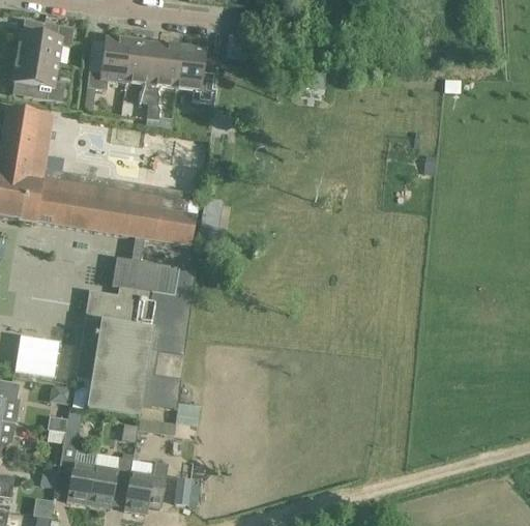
[(21,31),(17,57),(58,63),(60,46),(70,47),(74,27),(57,25),(56,37),(21,31)]
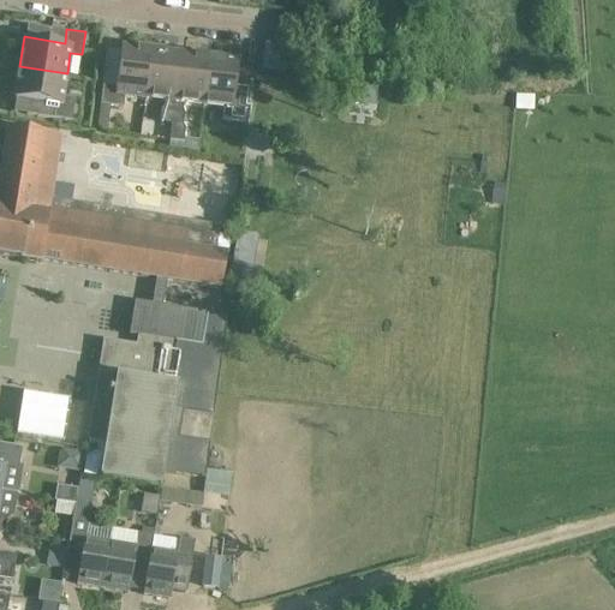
[(267,40),(264,53),(280,54),(281,41),(267,40)]
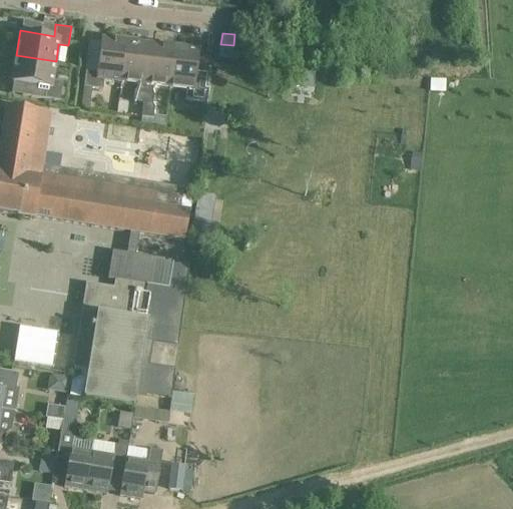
[(121,79),(126,40),(102,37),(98,70),(86,69),(84,85),(103,87),(104,77),(121,79)]
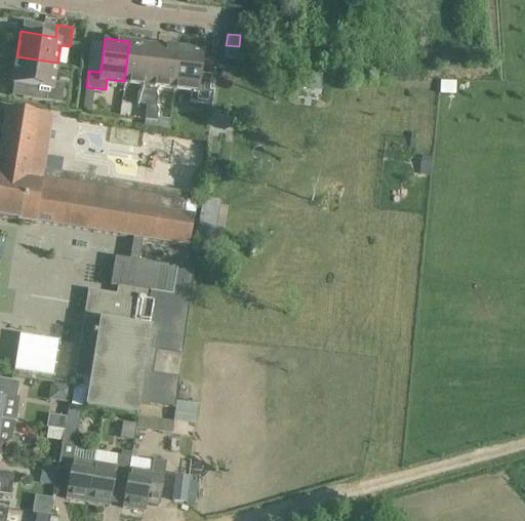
[(155,43),(129,41),(124,81),(138,83),(136,102),(146,103),(150,74),(152,59),(155,43)]
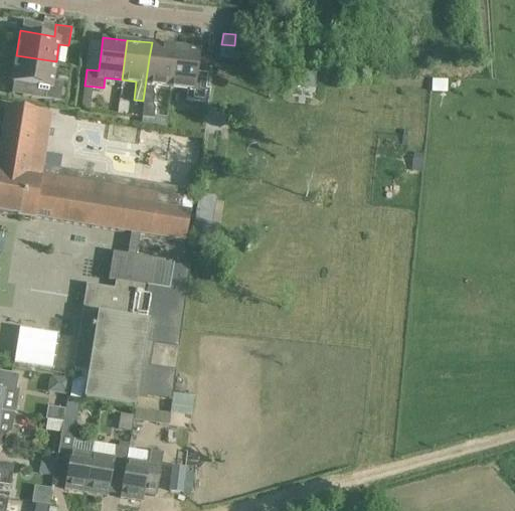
[(175,45),(152,42),(149,58),(147,72),(143,101),(143,104),(141,115),(154,117),(156,103),(154,102),(156,83),(170,86),(175,45)]
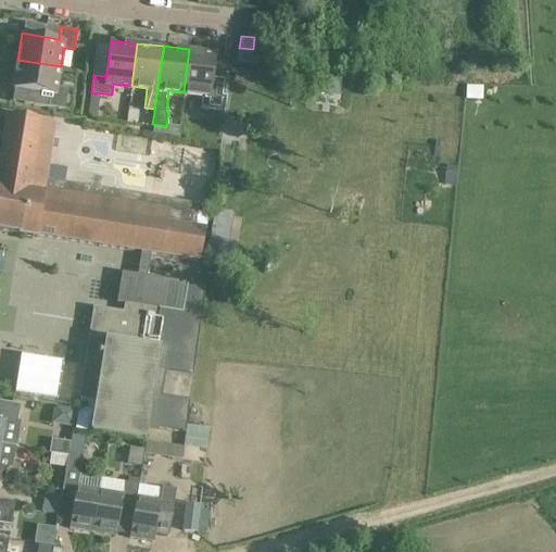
[(189,49),(184,92),(202,95),(201,105),(222,108),(224,90),(228,55),(215,54),(215,52),(189,49)]
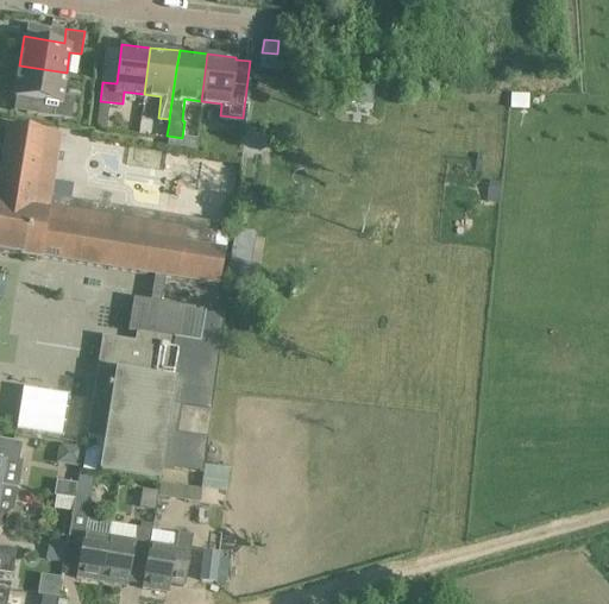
[(19,65),(14,94),(55,100),(52,114),(71,118),(75,95),(63,93),(67,73),(19,65)]
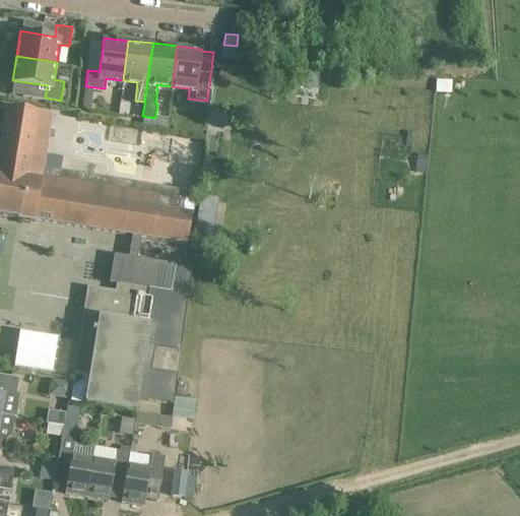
[(84,93),(83,105),(86,109),(90,109),(92,94),(84,93)]
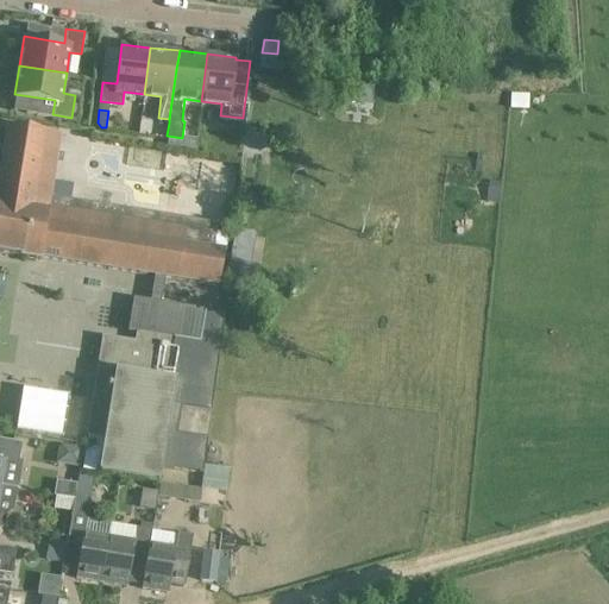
[(129,327),(138,328),(136,338),(104,332),(87,432),(105,434),(99,469),(159,479),(162,463),(176,378),(187,381),(194,338),(200,339),(205,308),(206,306),(161,299),(164,275),(221,283),(230,230),(218,228),(219,219),(52,194),(61,134),(10,126),(0,190),(0,249),(156,274),(152,297),(135,294),(129,327)]
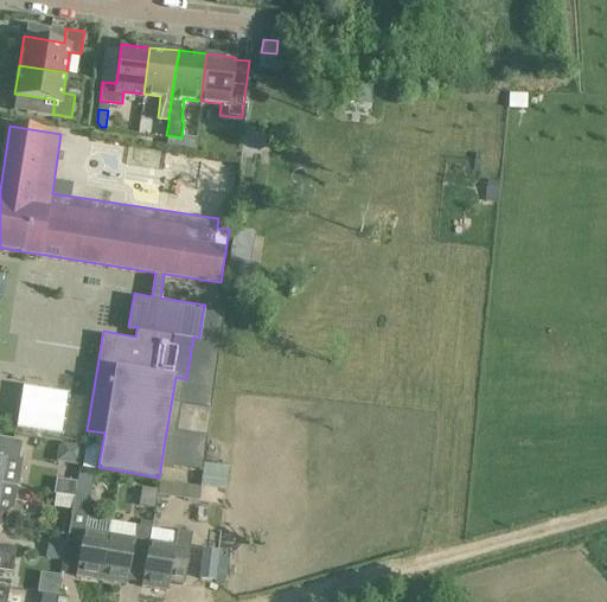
[(225,196),(223,210),(235,212),(237,198),(225,196)]
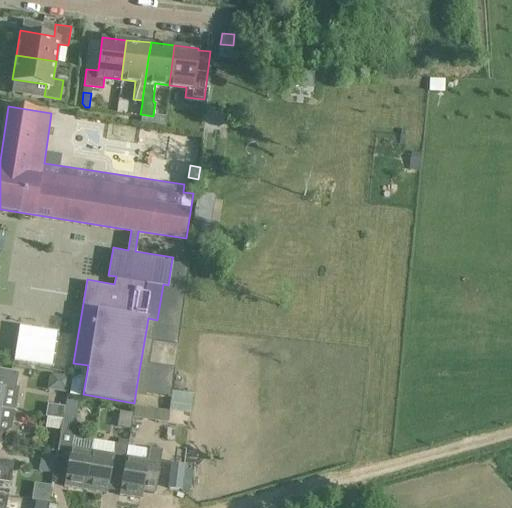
[(199,191),(192,222),(207,226),(215,195),(199,191)]
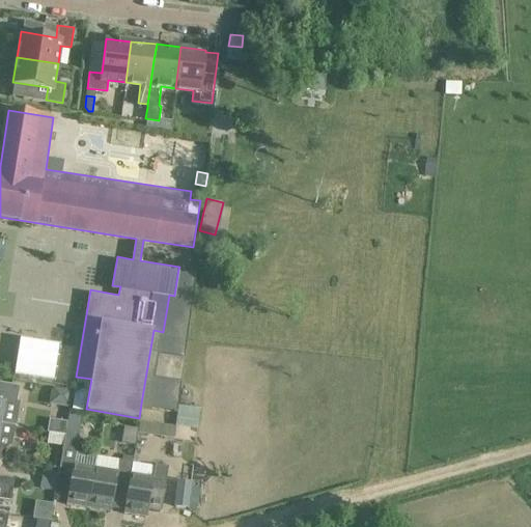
[(154,330),(141,404),(175,410),(179,379),(154,375),(158,352),(183,356),(195,271),(178,269),(174,296),(169,295),(163,332),(154,330)]
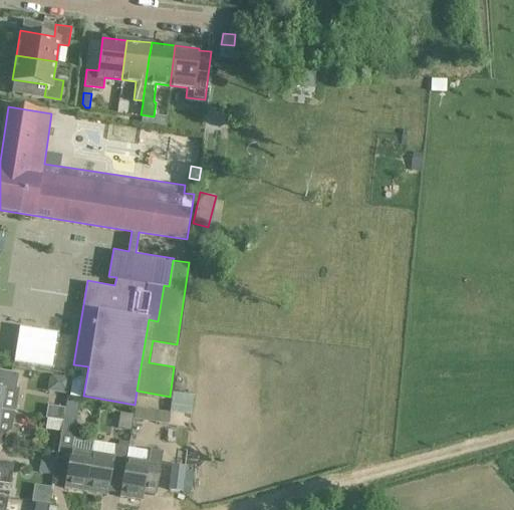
[(0,408),(1,408),(12,410),(13,411),(17,389),(15,388),(18,372),(0,368),(0,408)]
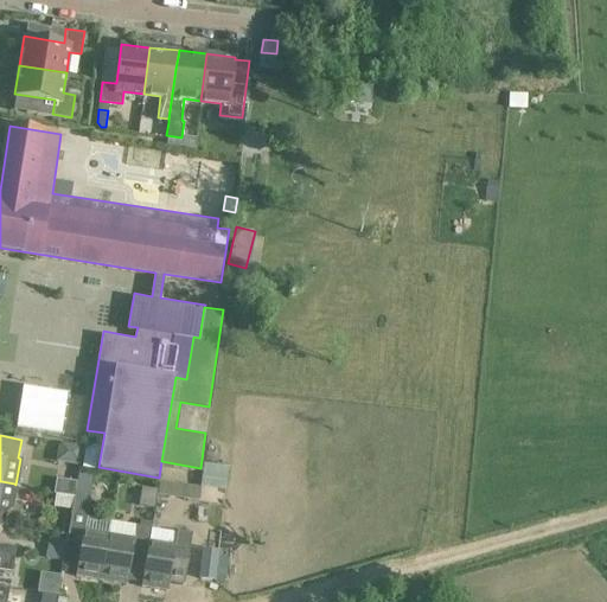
[(225,482),(228,463),(203,461),(200,480),(225,482)]
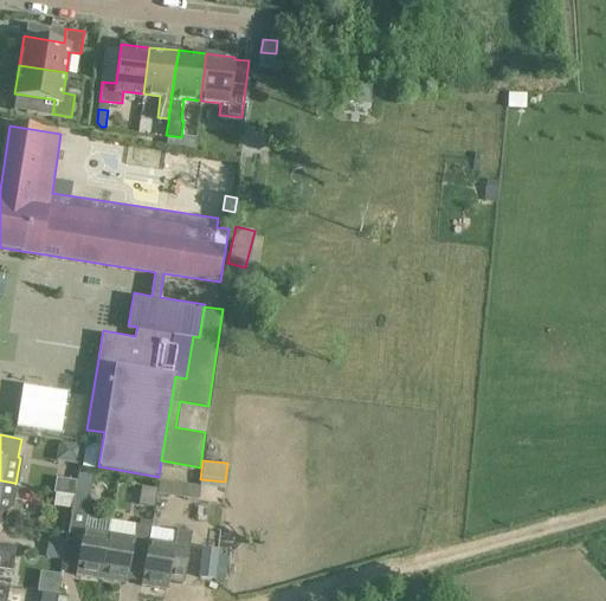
[(56,478),(53,490),(72,493),(75,480),(56,478)]
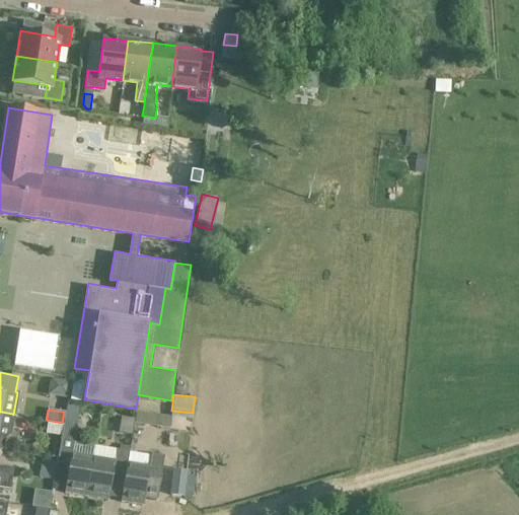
[(137,410),(135,422),(145,423),(147,412),(137,410)]
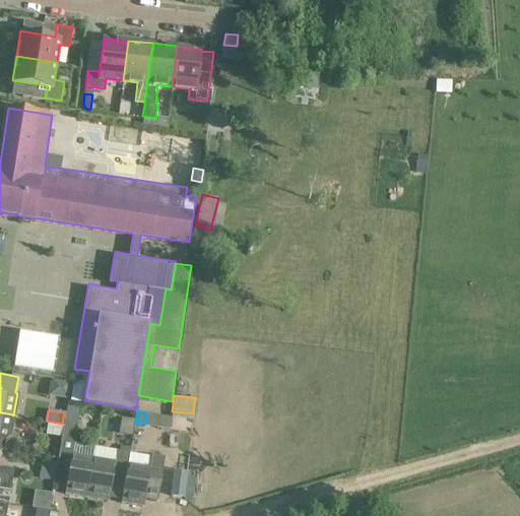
[(1,412),(0,412),(0,447),(2,448),(4,436),(8,432),(12,414),(1,412)]
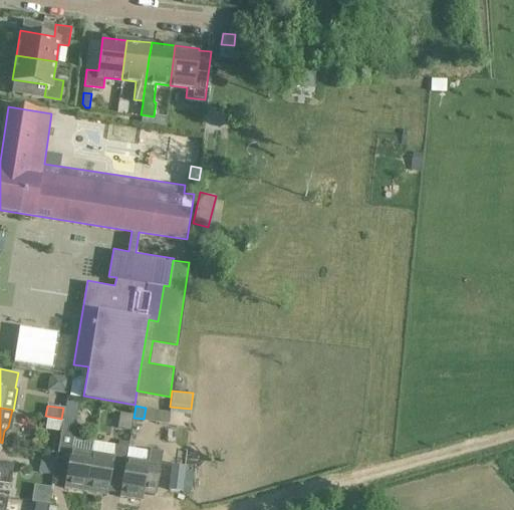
[(170,411),(156,409),(154,421),(168,423),(170,411)]
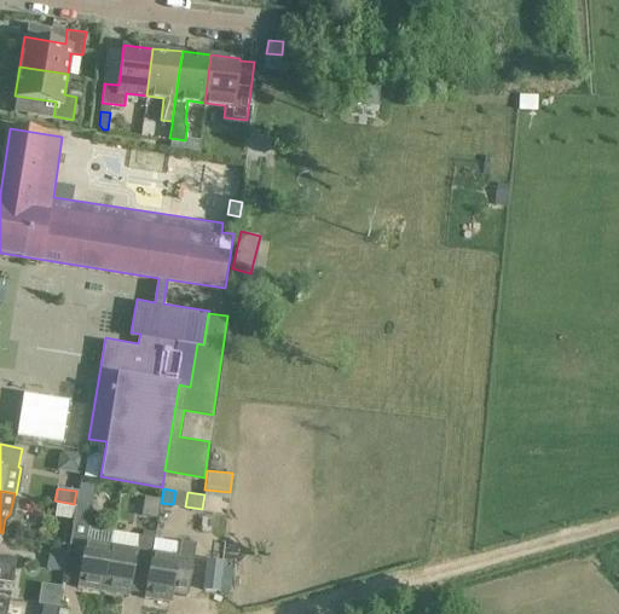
[(157,515),(161,497),(146,493),(143,513),(157,515)]
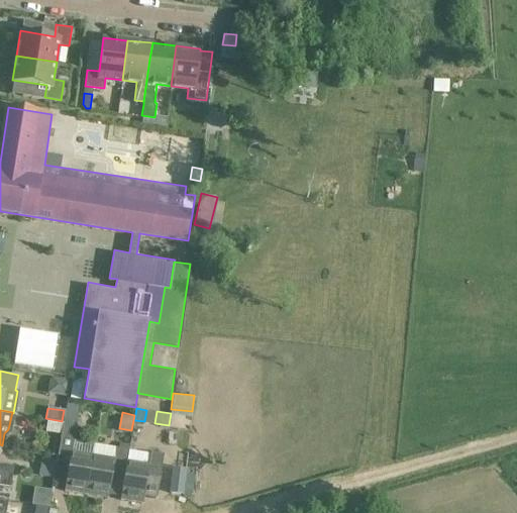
[(66,488),(87,491),(93,452),(95,442),(73,438),(77,418),(64,416),(63,423),(62,434),(58,458),(70,460),(66,488)]
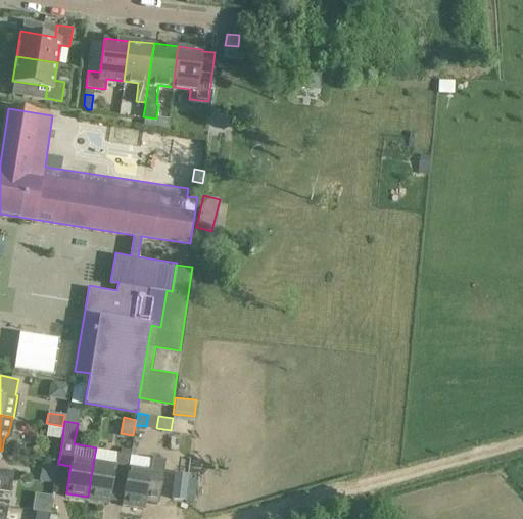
[(48,426),(46,436),(62,439),(63,428),(48,426)]
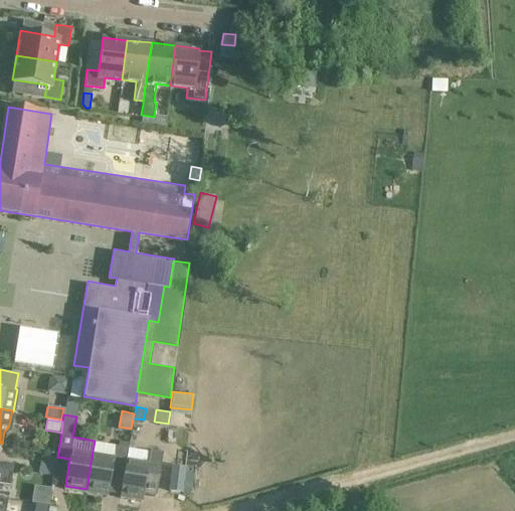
[(95,441),(93,451),(87,489),(109,493),(112,472),(125,474),(127,457),(129,446),(95,441)]
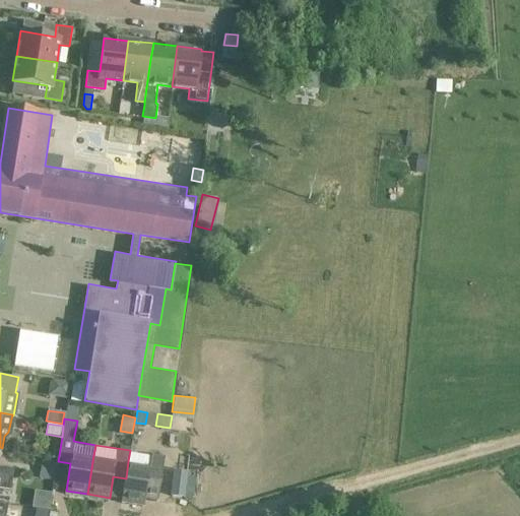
[(130,450),(128,461),(126,478),(122,500),(144,503),(145,497),(157,499),(165,456),(130,450)]
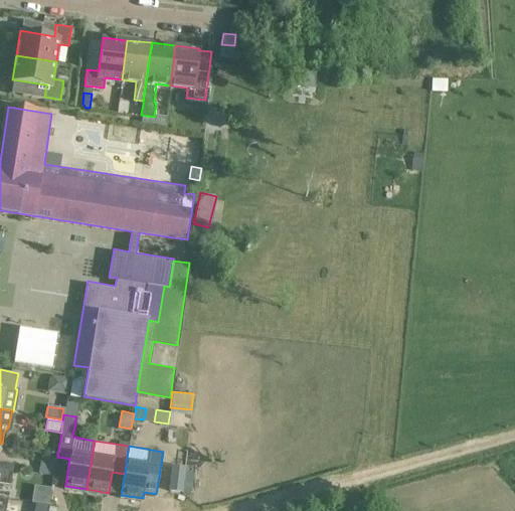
[(42,453),(39,472),(53,475),(56,456),(42,453)]
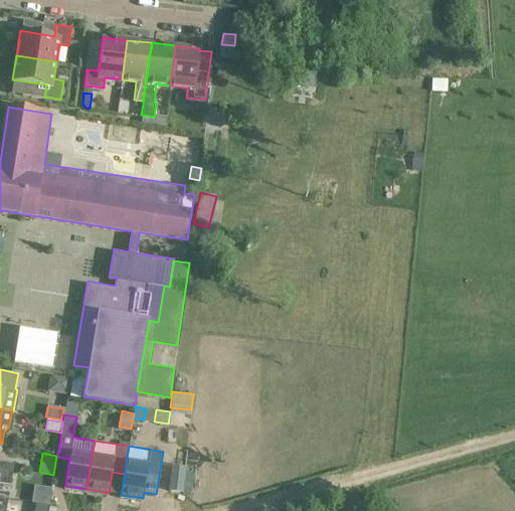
[(0,483),(9,485),(13,463),(0,460),(0,483)]
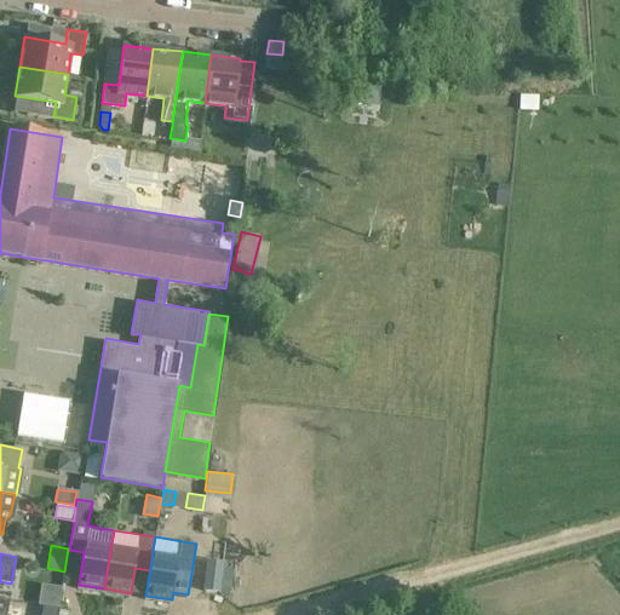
[(204,579),(202,588),(219,591),(223,561),(206,559),(204,579)]
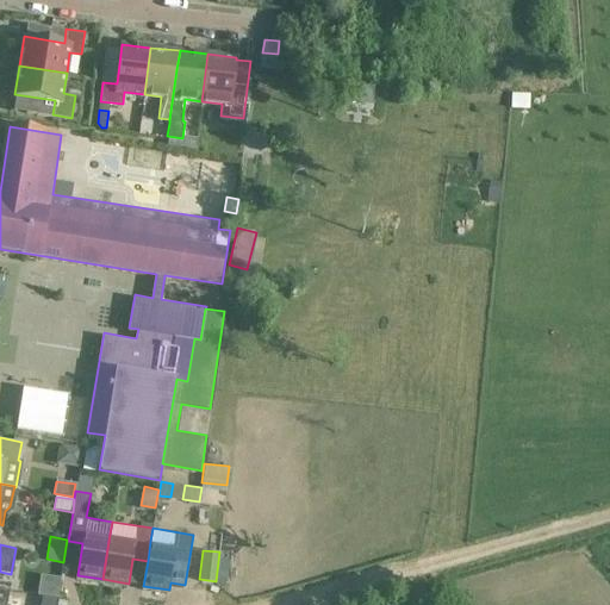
[(39,572),(38,593),(57,594),(60,574),(39,572)]
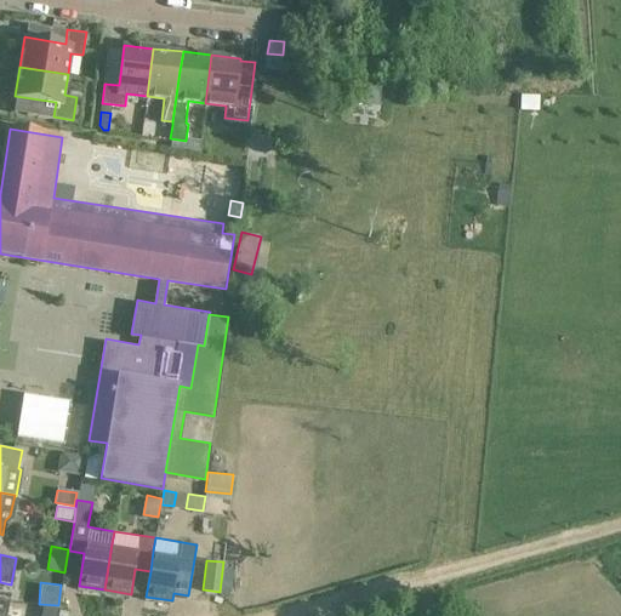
[(56,615),(58,609),(46,606),(40,605),(38,615),(56,615)]
